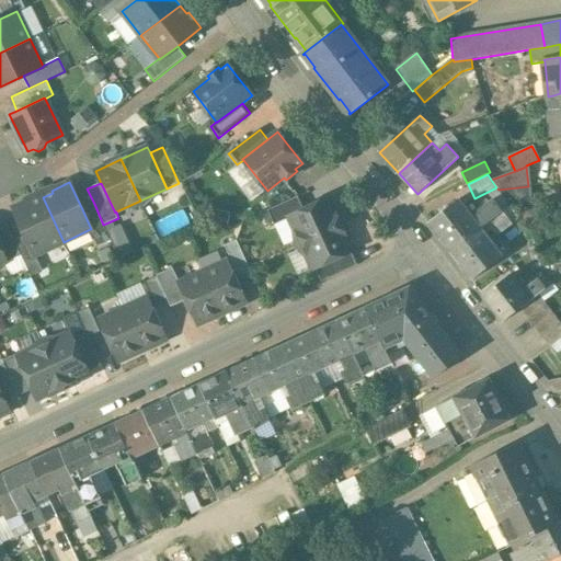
[(528,186),(499,190),(512,206),(529,204),(528,186)]
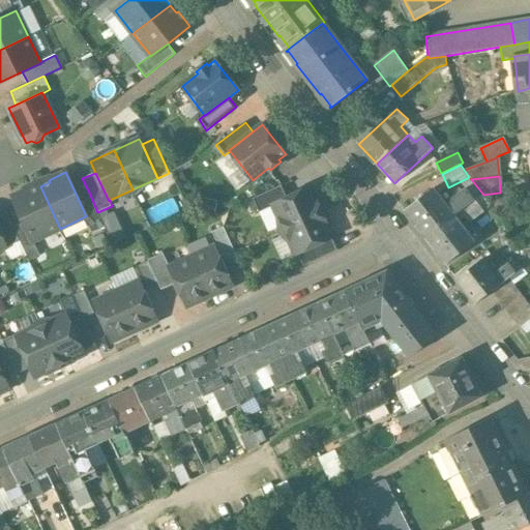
[(282,185),(254,198),(260,212),(273,206),(272,205),(288,199),(282,185)]
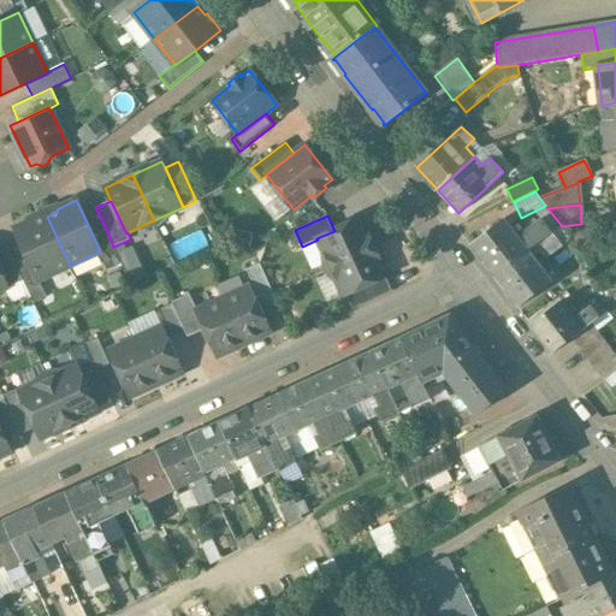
[(47,217),(36,221),(35,219),(16,229),(29,258),(39,280),(70,266),(47,217)]
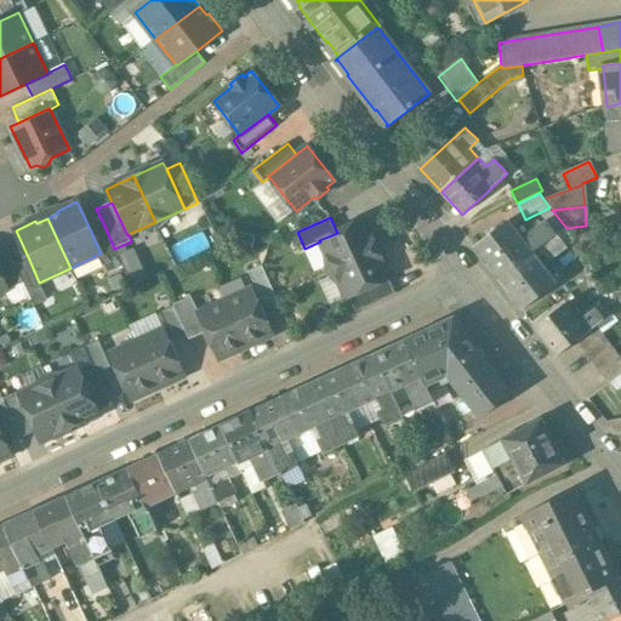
[(337,233),(319,240),(320,241),(332,269),(380,248),(366,220),(337,233)]
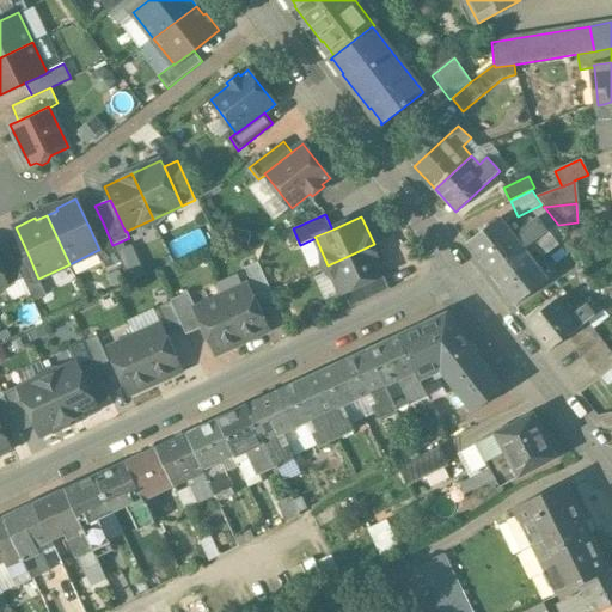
[(501,219),(467,244),(482,264),(483,263),(493,275),(550,231),(539,218),(522,231),(525,233),(518,239),(501,219)]
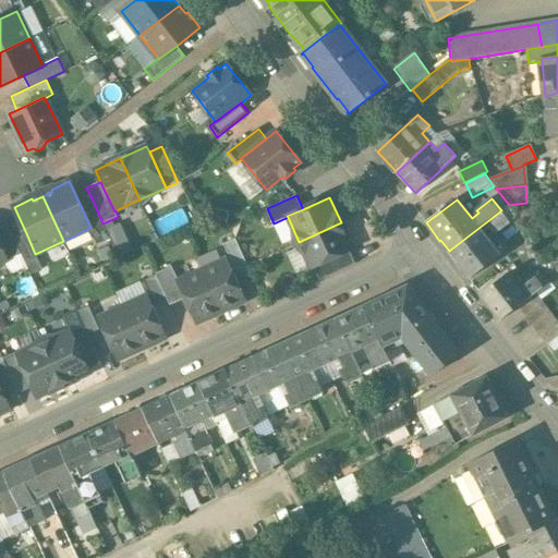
[(556,201),(537,202),(540,221),(557,219),(556,201)]
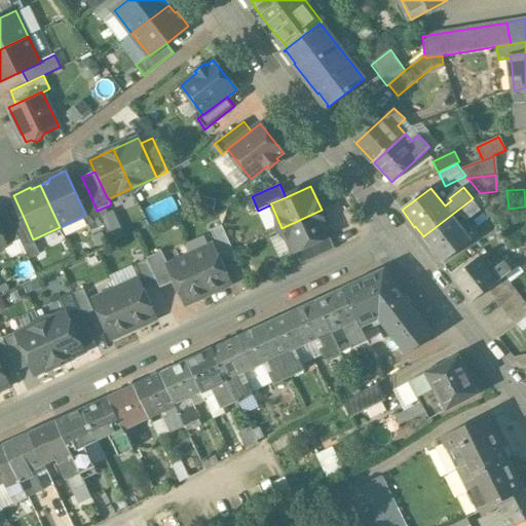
[(88,191),(77,196),(85,215),(84,215),(91,230),(104,225),(97,211),(88,191)]
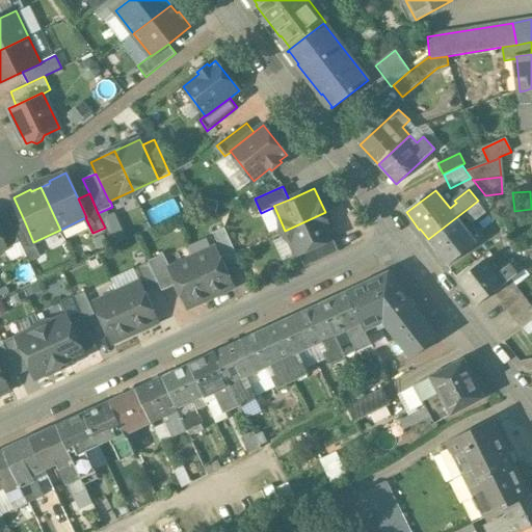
[(478,201),(428,239),(436,249),(435,250),(448,267),(460,258),(456,251),(473,239),(461,223),(468,218),(472,223),(486,213),(478,201)]
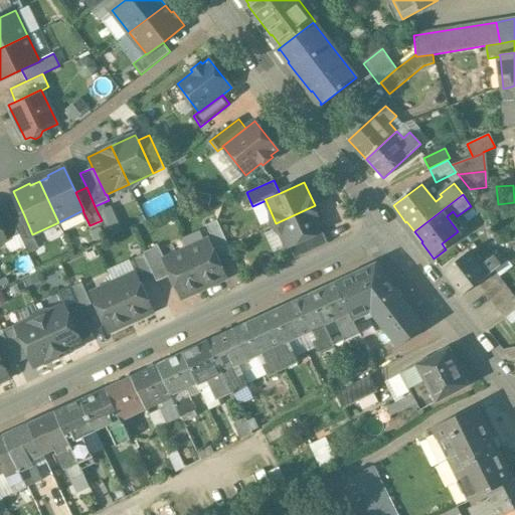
[(102,208),(108,224),(121,219),(115,203),(102,208)]
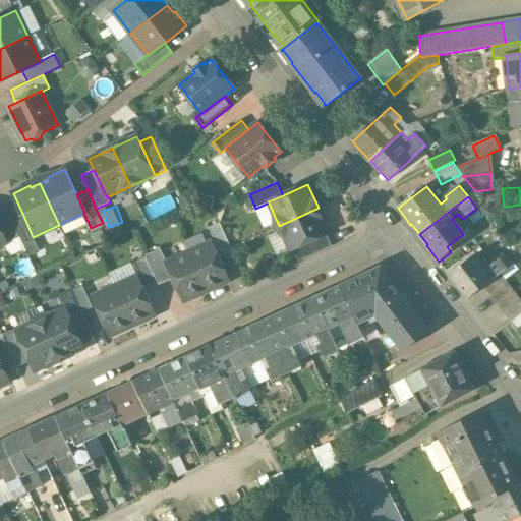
[(319,208),(279,226),(290,249),(293,248),(327,233),(330,232),(319,208)]
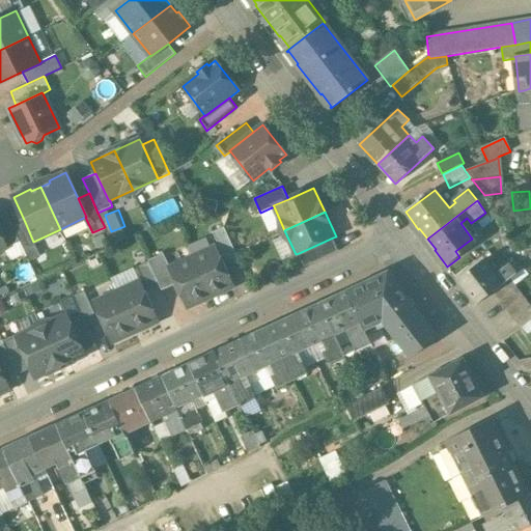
[(33,242),(25,222),(14,227),(15,230),(20,242),(29,261),(40,256),(33,242)]
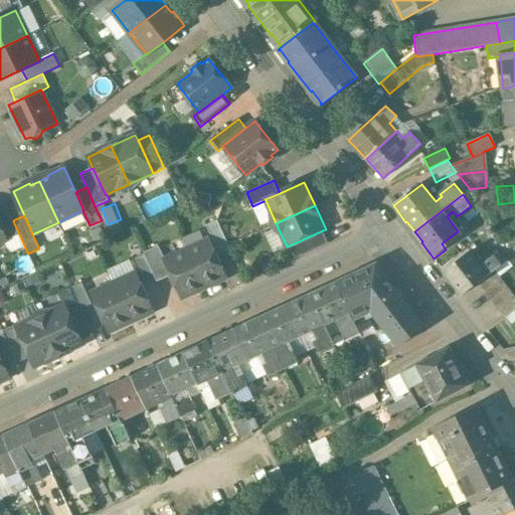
[(230,249),(217,220),(206,225),(219,254),(230,249)]
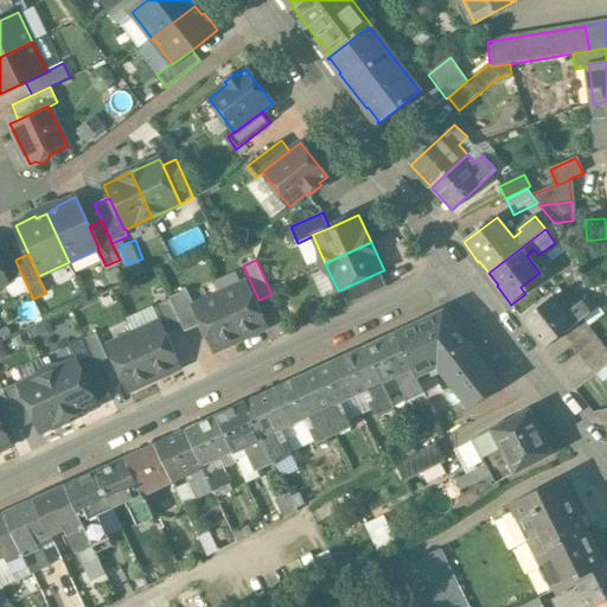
[(17,263),(1,270),(8,283),(23,276),(17,263)]
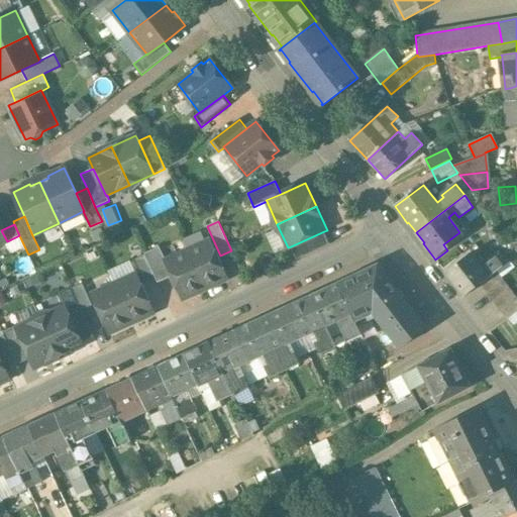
[(324,231),(291,246),(297,260),(329,244),(324,231)]
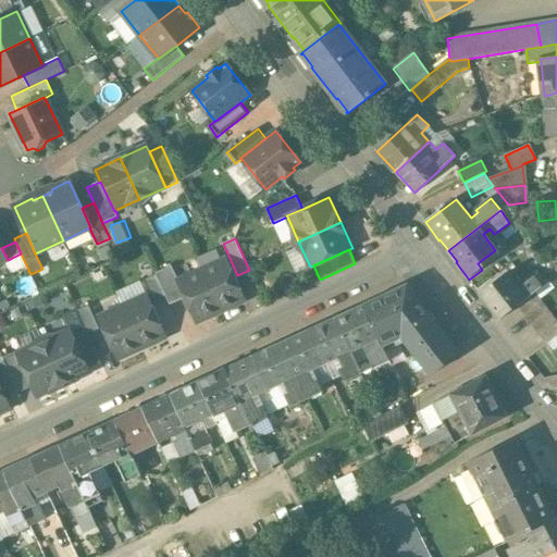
[(225,259),(202,270),(221,311),(245,300),(225,259)]
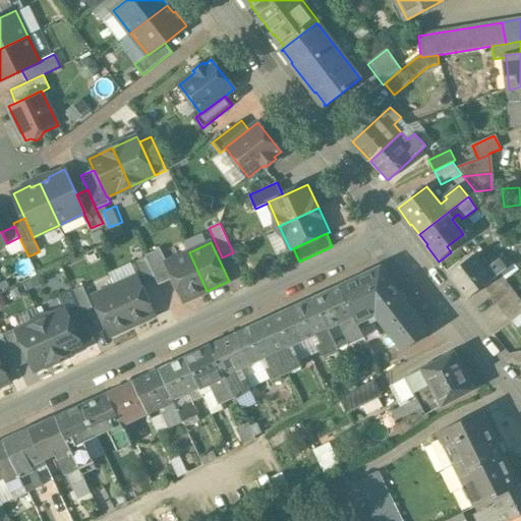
[(161,248),(146,255),(146,256),(156,279),(159,285),(174,278),(167,263),(161,248)]
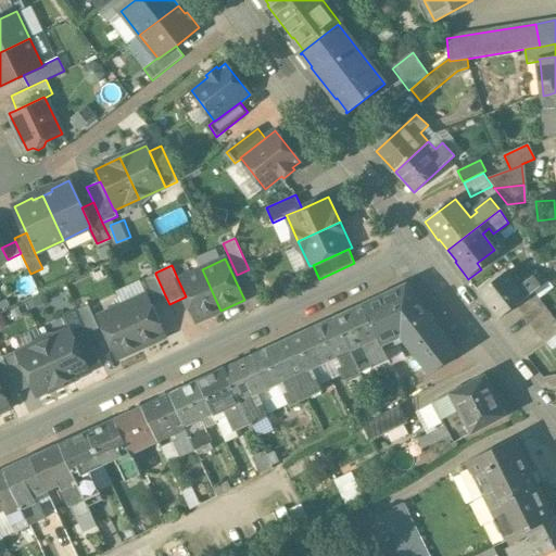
[(178,280),(186,297),(197,321),(220,311),(202,269),(178,280)]
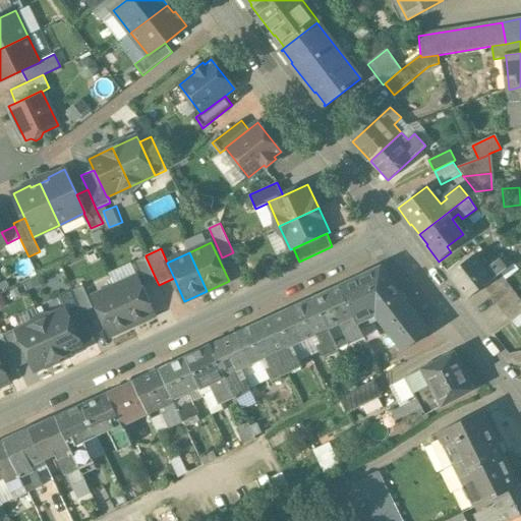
[(475,255),(450,276),(466,298),(483,285),(500,272),(507,267),(501,258),(486,270),(475,255)]
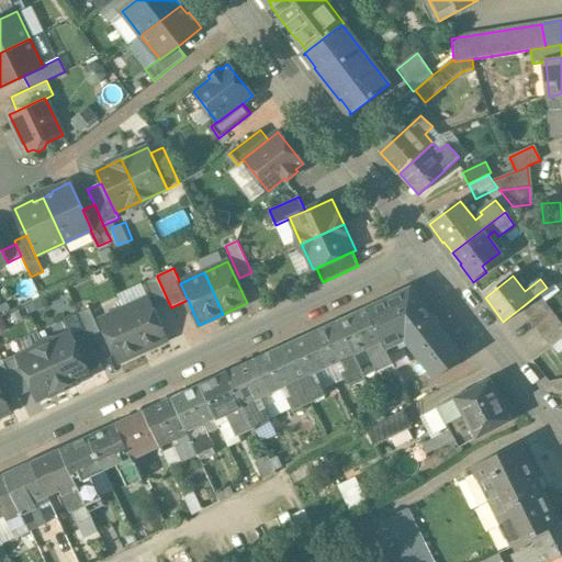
[(168,301),(157,277),(146,282),(156,306),(168,301)]
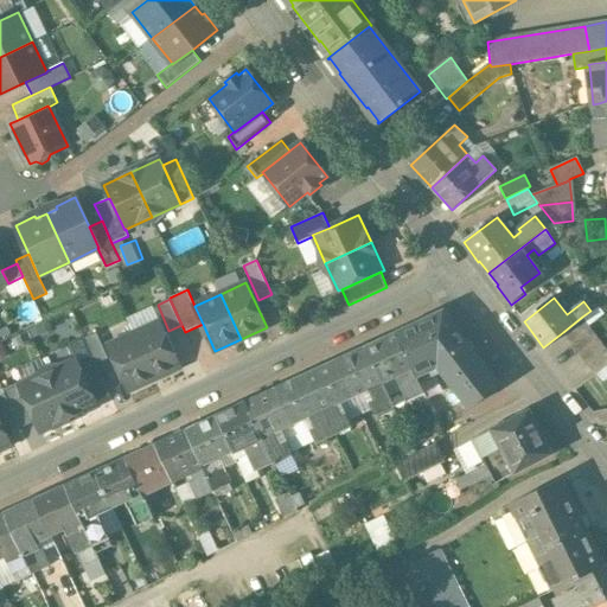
[(443,310),(394,332),(411,371),(415,378),(436,369),(468,411),(502,385),(443,310)]
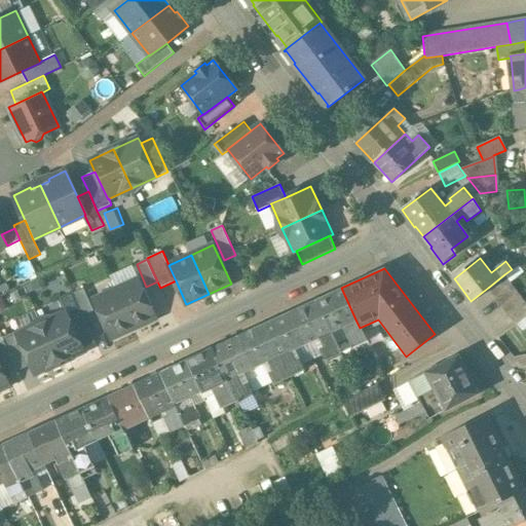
[(525,317),(525,302),(504,274),(488,288),(516,326),(525,317)]
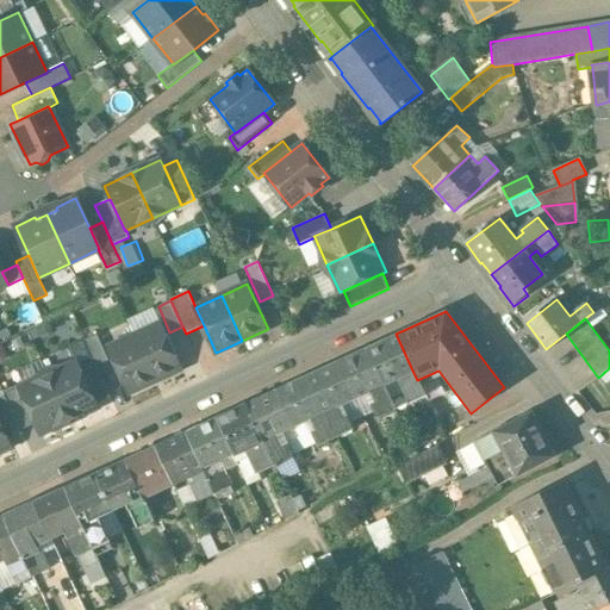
[(161,324),(135,336),(155,380),(181,368),(161,324)]
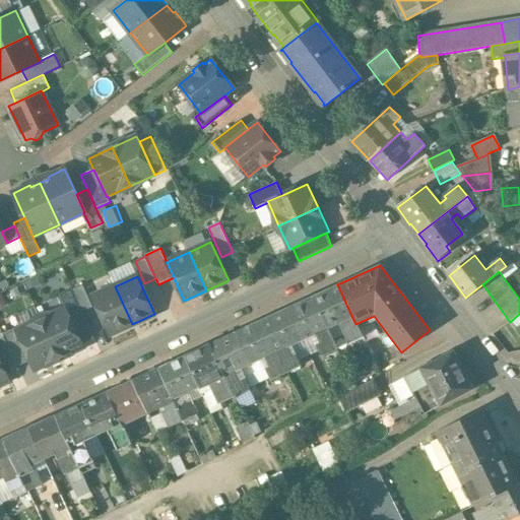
[(83,284),(72,289),(79,305),(82,312),(92,307),(83,284)]
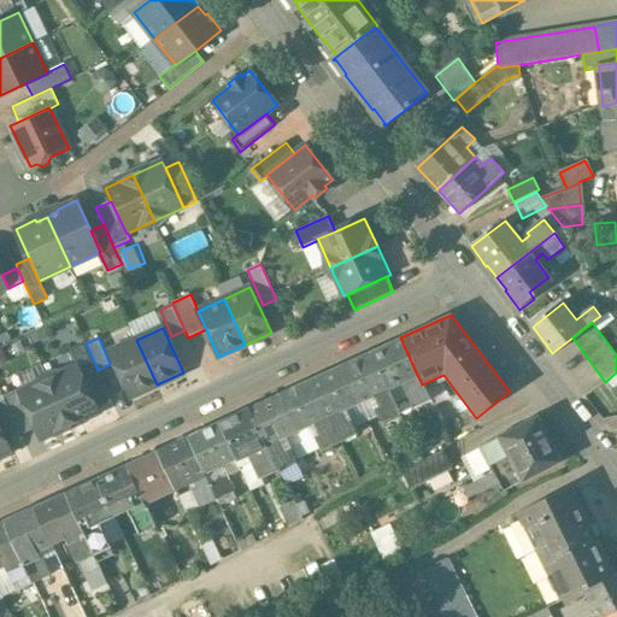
[(400,338),(385,345),(385,346),(371,352),(389,391),(404,383),(418,377),(400,338)]
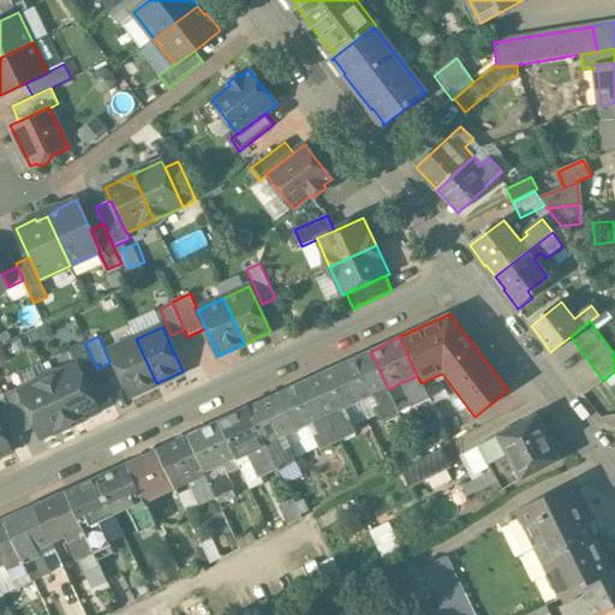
[(136,339),(109,351),(130,395),(156,383),(136,339)]
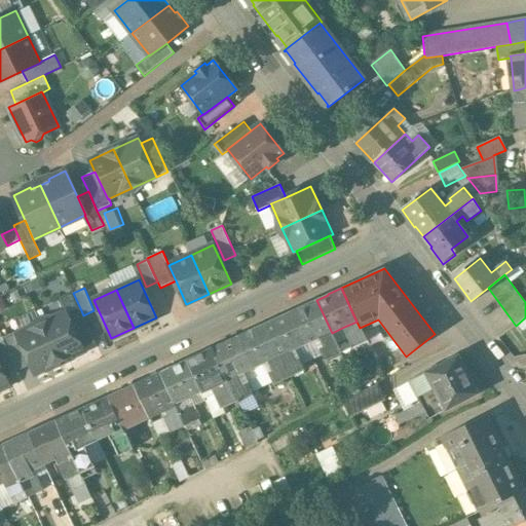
[(316,300),(308,304),(307,303),(290,311),(306,345),(322,338),(332,333),(316,300)]
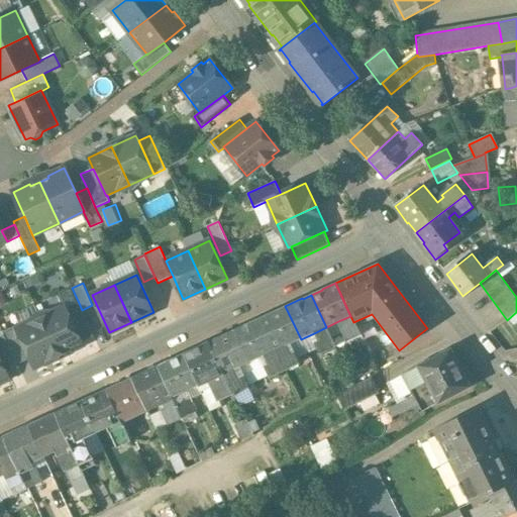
[(79,303),(66,309),(81,342),(94,336),(82,310),(79,303)]
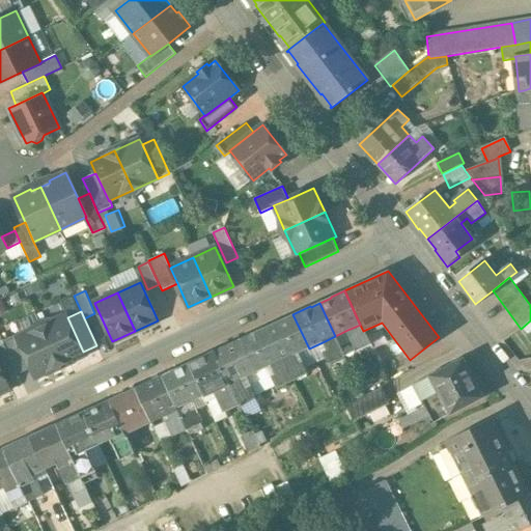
[(292,314),(275,323),(276,324),(267,328),(282,361),(295,355),(309,348),(292,314)]
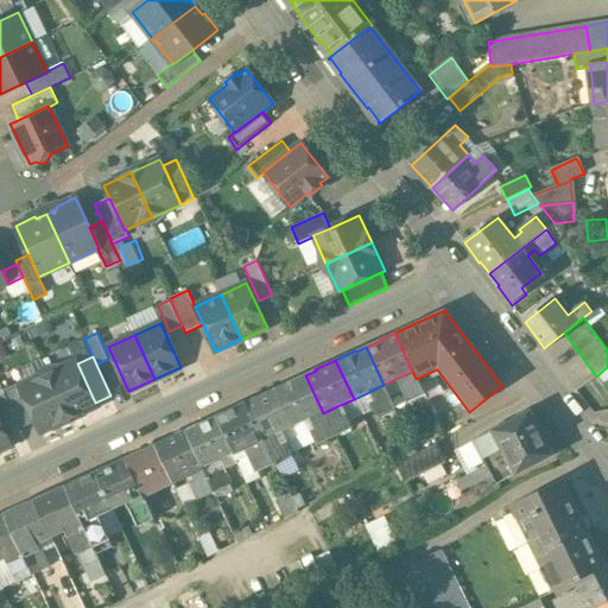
[(77,363),(76,361),(48,374),(69,419),(96,406),(95,403),(77,363)]
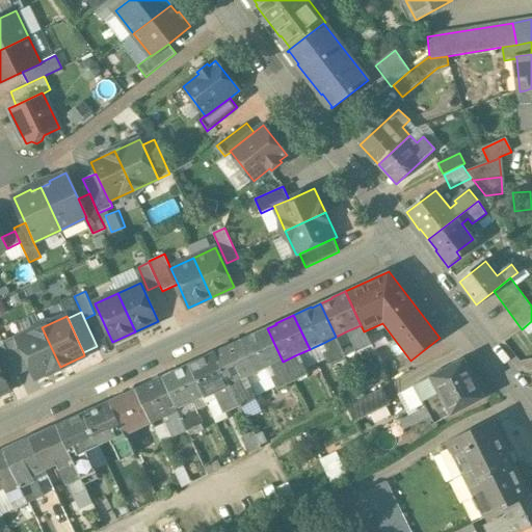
[(361,325),(348,330),(357,351),(371,345),(364,331),(361,325)]
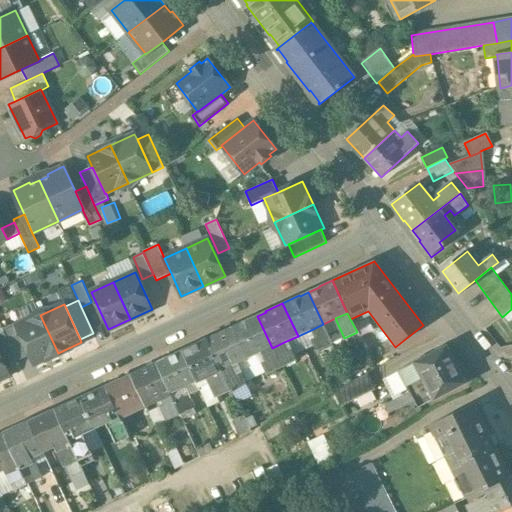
[(58,353),(40,315),(16,325),(34,364),(58,353)]
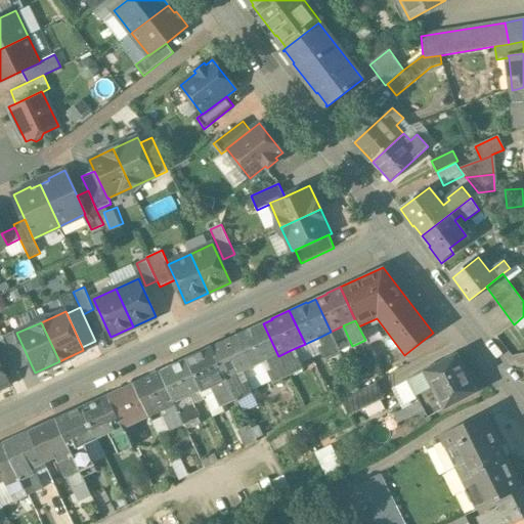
[(278,356),(263,323),(255,328),(255,326),(237,335),(253,367),(269,360),(278,356)]
